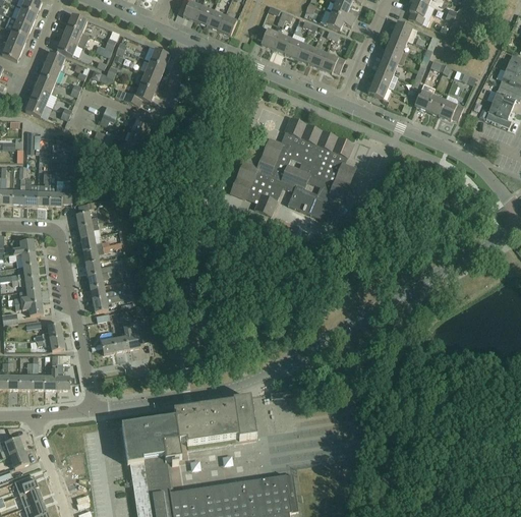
[(22,0),(20,6),(37,13),(42,1),(40,0),(22,0)]
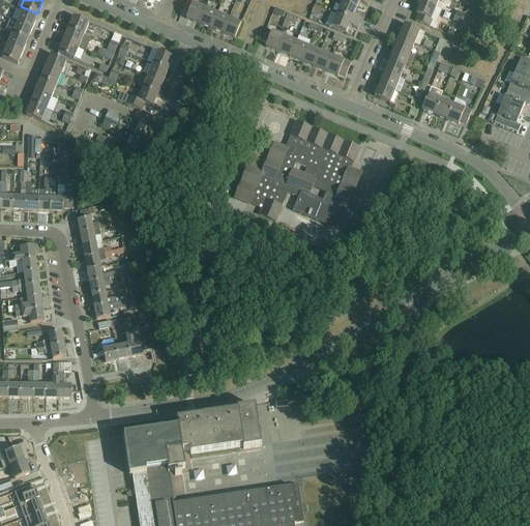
[(186,0),(183,7),(181,12),(186,15),(193,0),(186,0)]
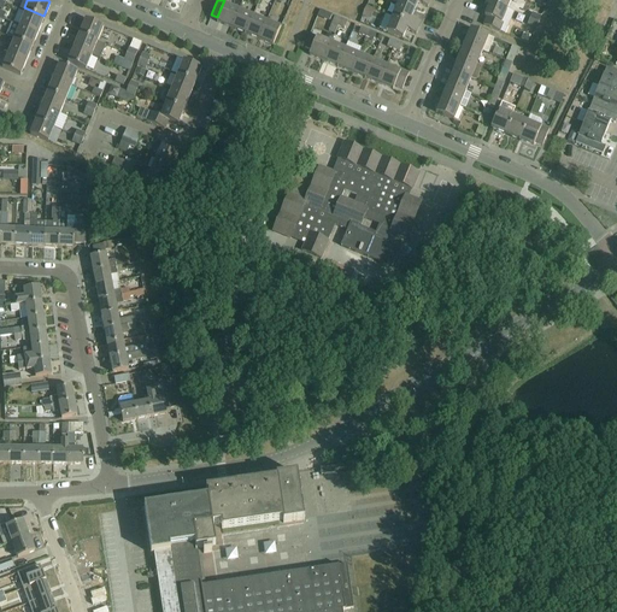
[(231,24),(239,6),(224,0),(217,17),(217,18),(231,24)]
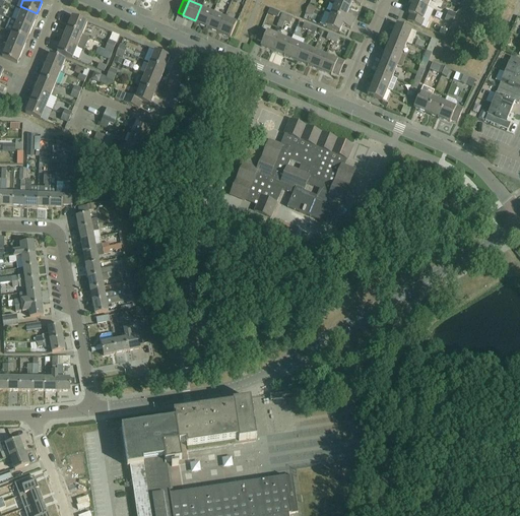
[(349,5),(337,0),(335,0),(330,11),(352,20),(354,15),(346,12),(349,5)]
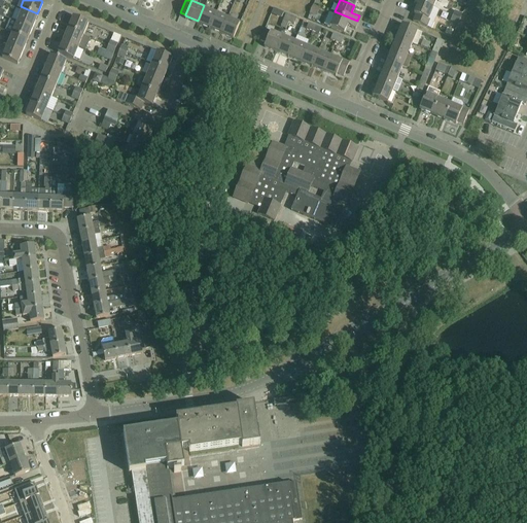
[(416,11),(413,18),(427,24),(428,24),(431,26),(434,18),(431,16),(428,15),(433,4),(423,0),(415,0),(414,2),(417,3),(414,10),(416,11)]
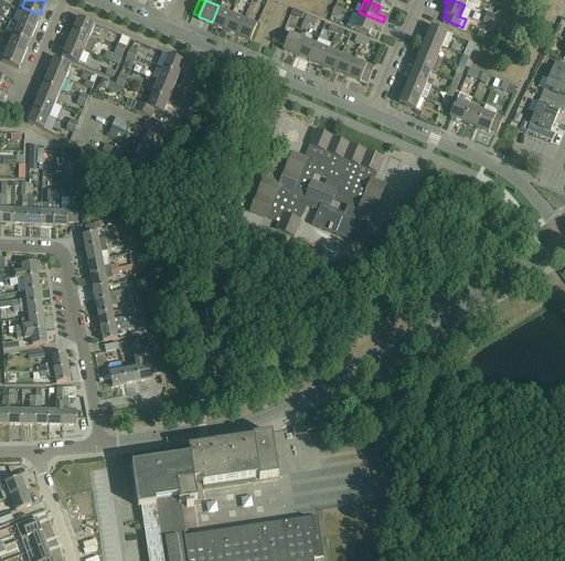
[(342,6),(336,2),(332,10),(339,13),(342,6)]
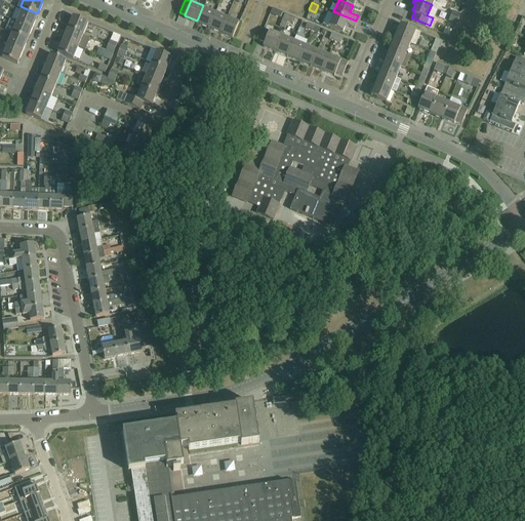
[(215,10),(203,5),(197,21),(208,26),(215,10)]
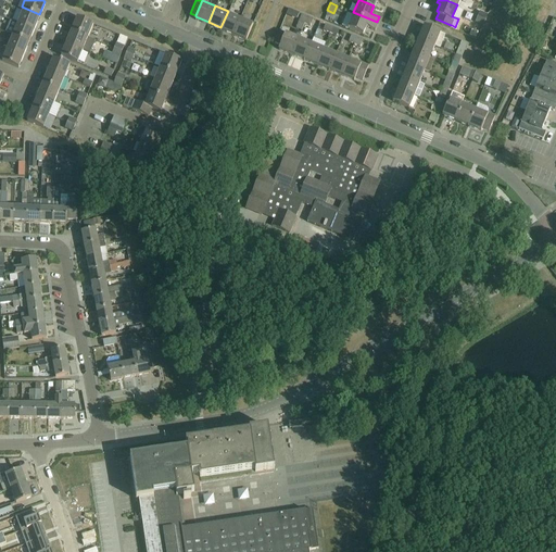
[(288,5),(286,11),(297,15),(299,10),(288,5)]
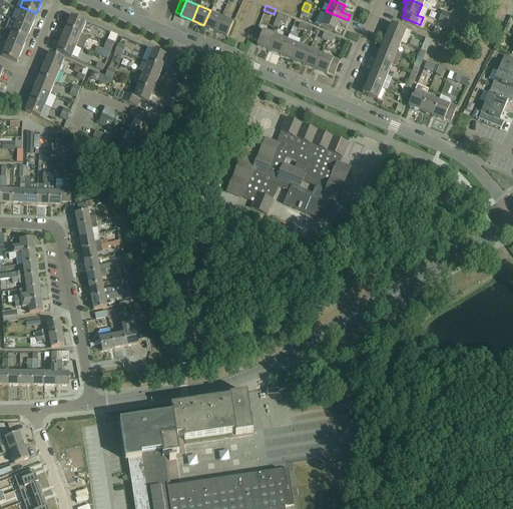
[(20,6),(16,18),(31,24),(36,13),(20,6)]
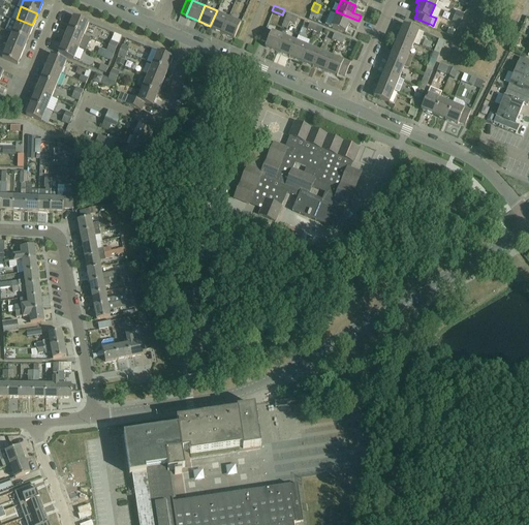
[(217,10),(210,26),(222,30),(228,16),(217,10)]
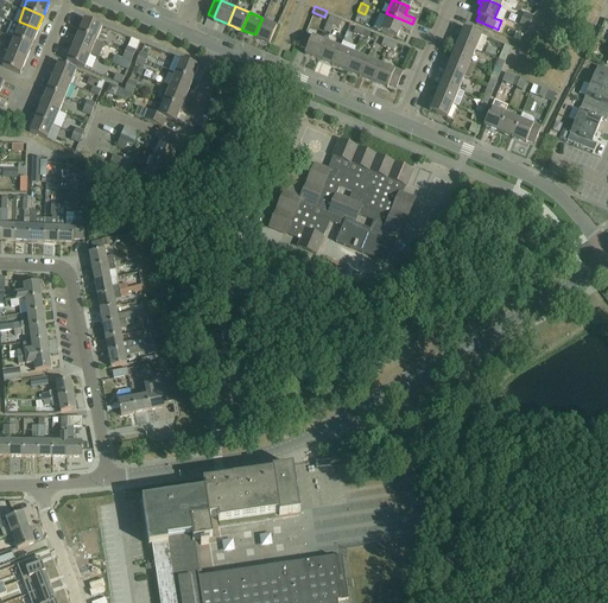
[(330,30),(333,21),(336,14),(330,12),(324,27),(330,30)]
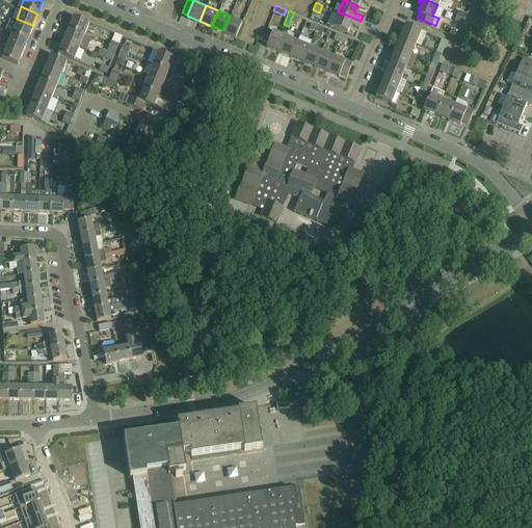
[(361,21),(338,11),(333,23),(347,29),(350,22),(358,26),(361,21)]
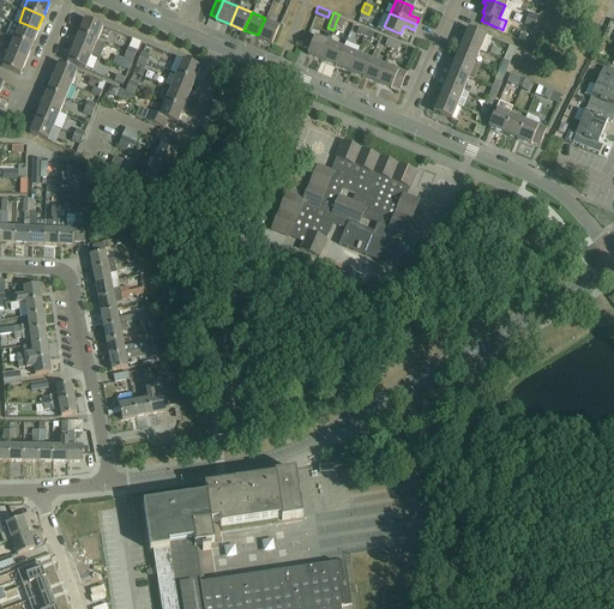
[(79,30),(97,37),(103,23),(85,16),(79,30)]
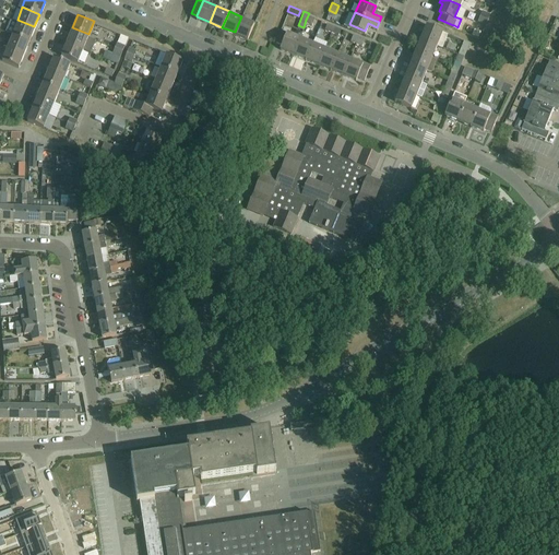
[(241,16),(235,32),(248,37),(254,22),(241,16)]
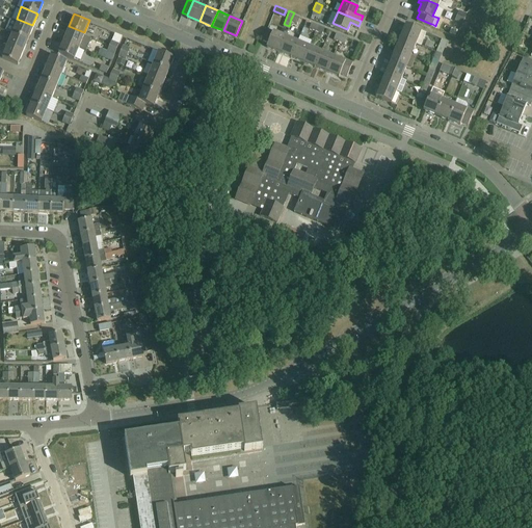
[(17,19),(11,30),(27,37),(32,25),(17,19)]
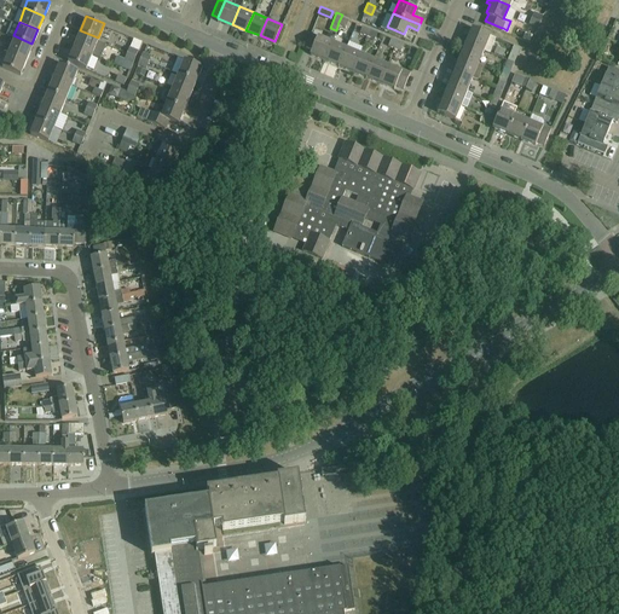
[(366,34),(370,27),(363,23),(359,30),(366,34)]
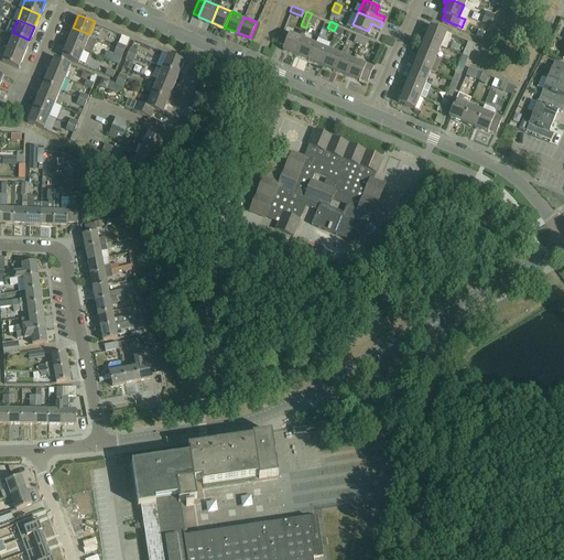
[(430,23),(424,36),(441,43),(446,45),(452,32),(446,30),(430,23)]
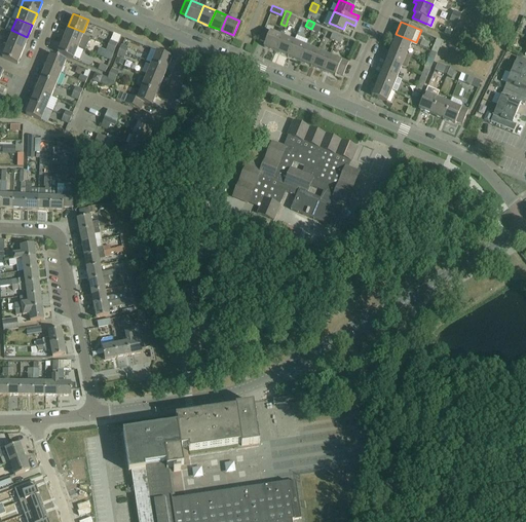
[(314,23),(311,29),(317,31),(321,25),(314,23)]
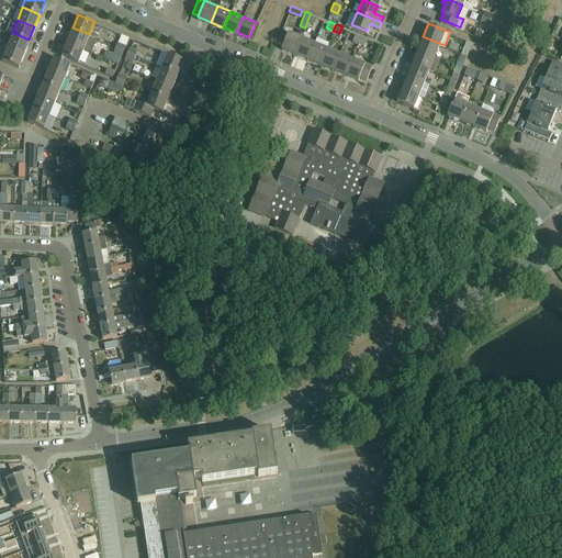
[(476,26),(474,33),(481,35),(483,29),(476,26)]
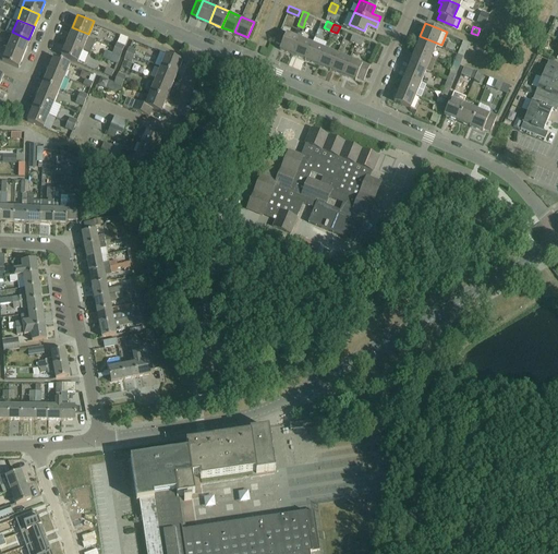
[(88,34),(72,27),(67,39),(83,46),(91,49),(96,37),(88,34)]
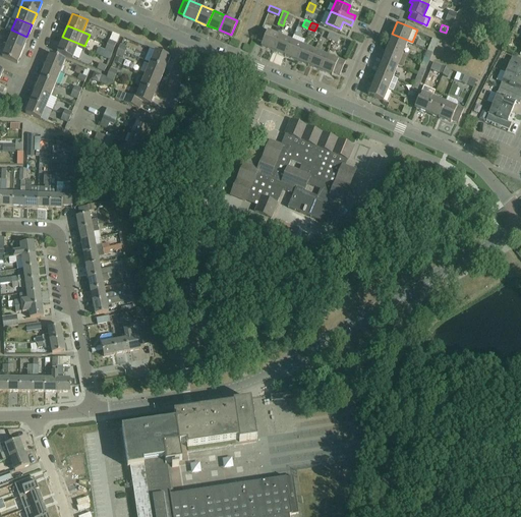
[(273,48),(279,34),(262,26),(256,37),(263,40),(261,43),(273,48)]
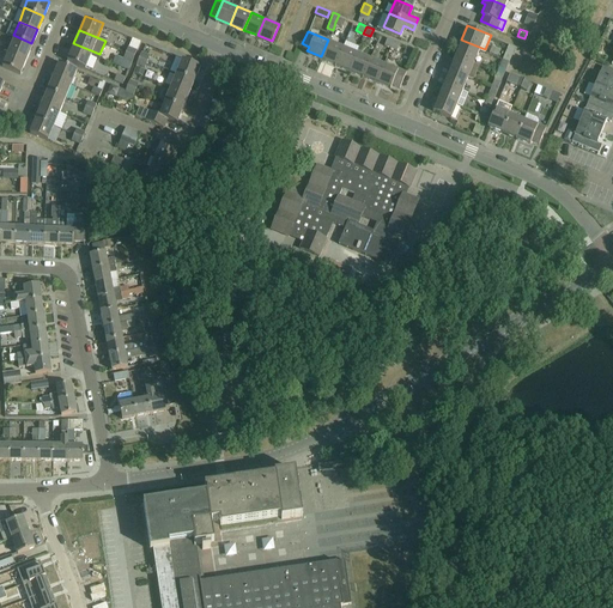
[(13,35),(7,49),(26,56),(31,43),(13,35)]
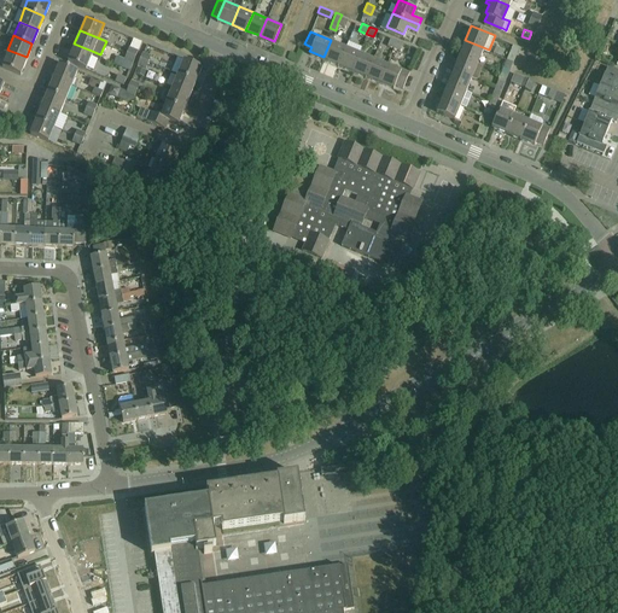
[(133,35),(129,44),(138,47),(141,39),(133,35)]
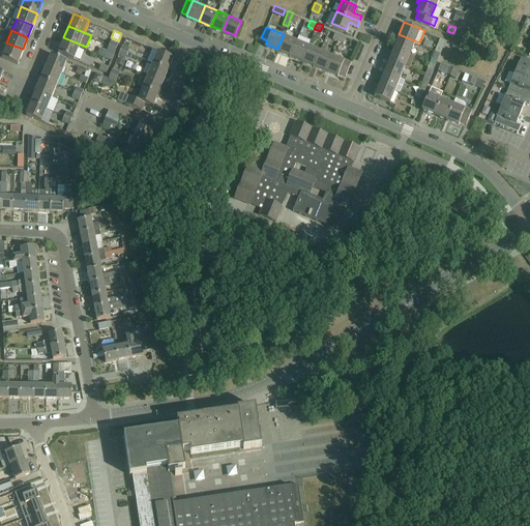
[(296,39),(284,34),(277,49),(290,54),(296,39)]
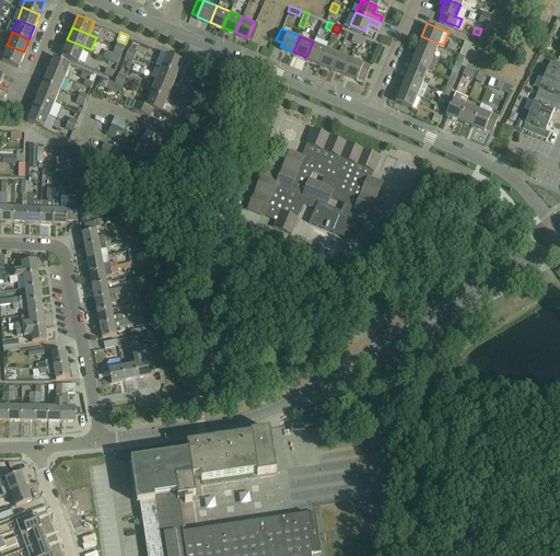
[(313,42),(306,57),(318,62),(325,46),(327,42),(315,36),(313,42)]
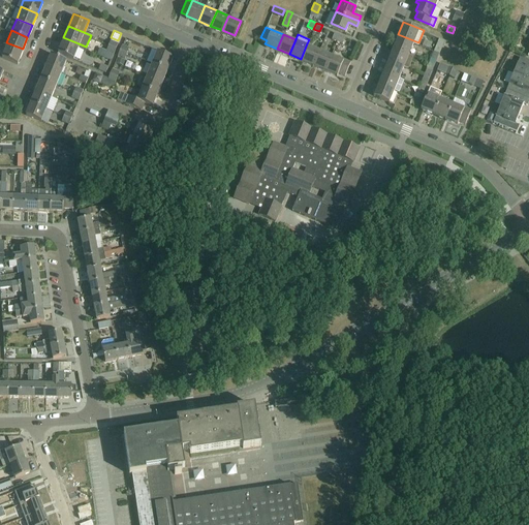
[(413,40),(398,34),(393,45),(408,52),(413,40)]
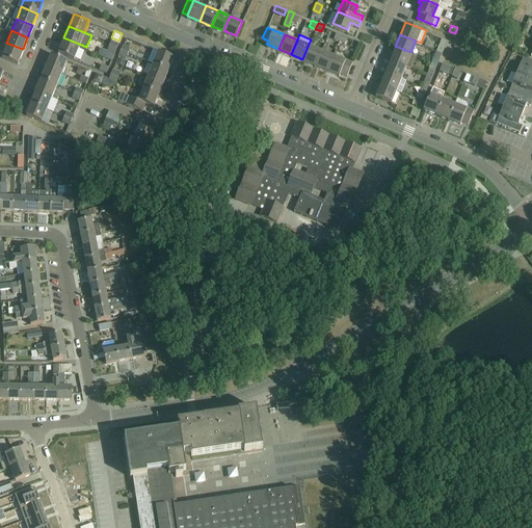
[(79,44),(63,37),(58,50),(74,56),(79,44)]
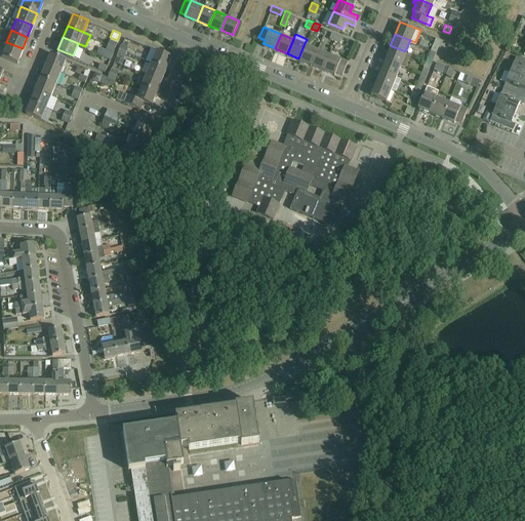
[(430,48),(436,50),(439,43),(433,41),(430,48)]
